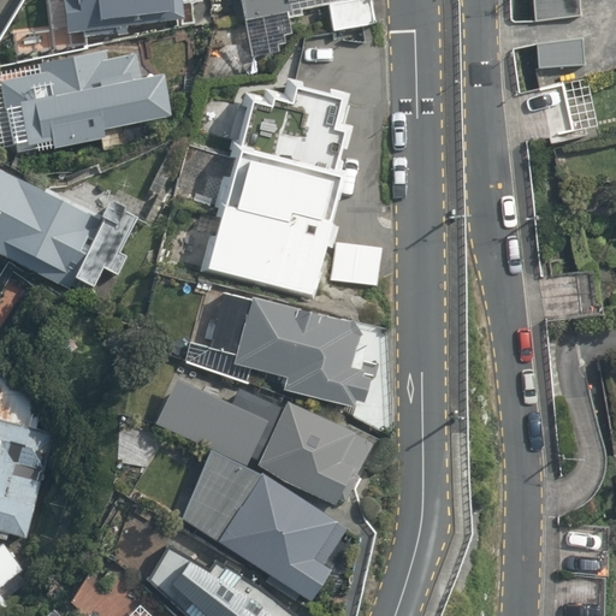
[(82,30),(83,37),(126,33),(125,24),(183,17),(179,0),(63,0),(67,33),(82,30)]
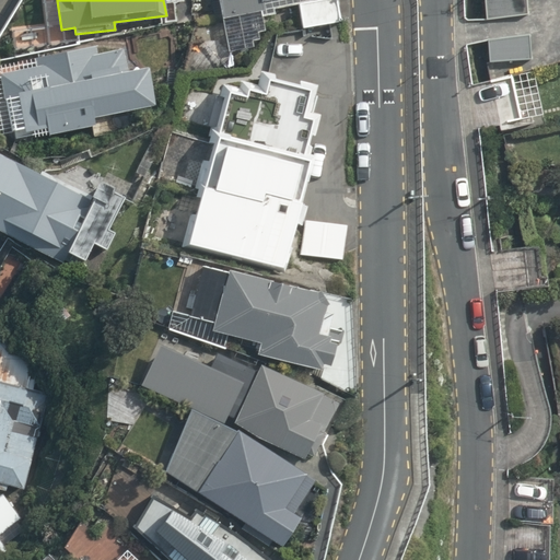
[(218,0),(229,51),(253,47),(252,39),(258,38),(257,31),(264,30),(260,11),(265,11),(263,2),(271,0),(218,0)]
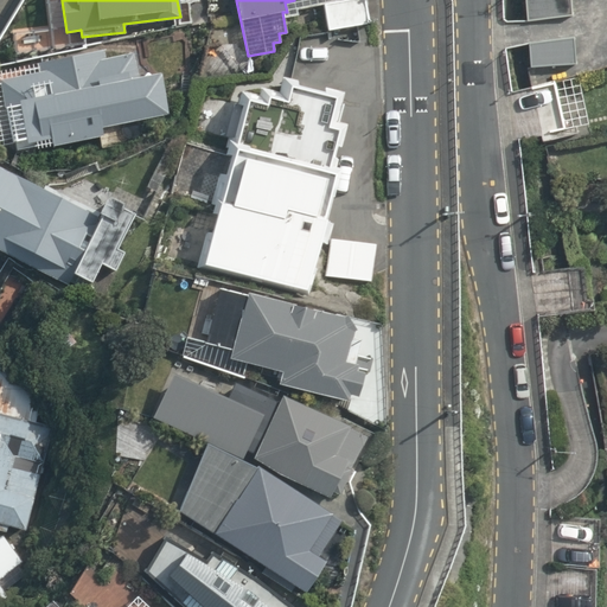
[(349,0),(324,5),(328,30),(368,24),(363,0),(349,0)]
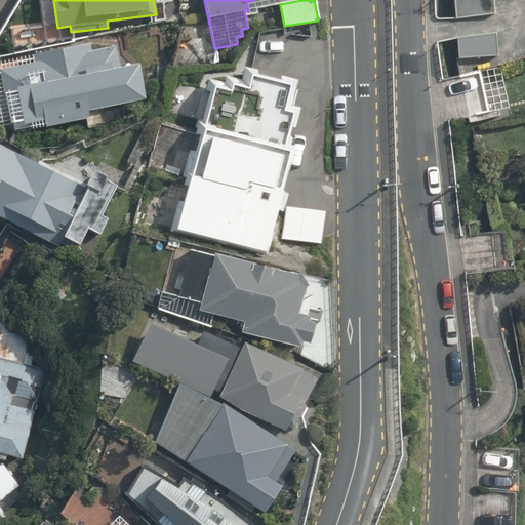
[(456,0),(460,41),(500,37),(497,0),(456,0)]
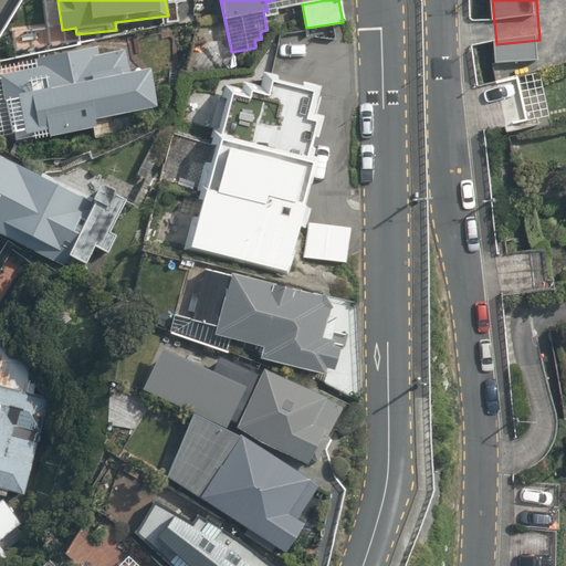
[(0,73),(0,90),(8,140),(96,126),(95,117),(156,107),(149,67),(125,72),(122,50),(94,54),(93,48),(29,58),(31,69),(0,73)]
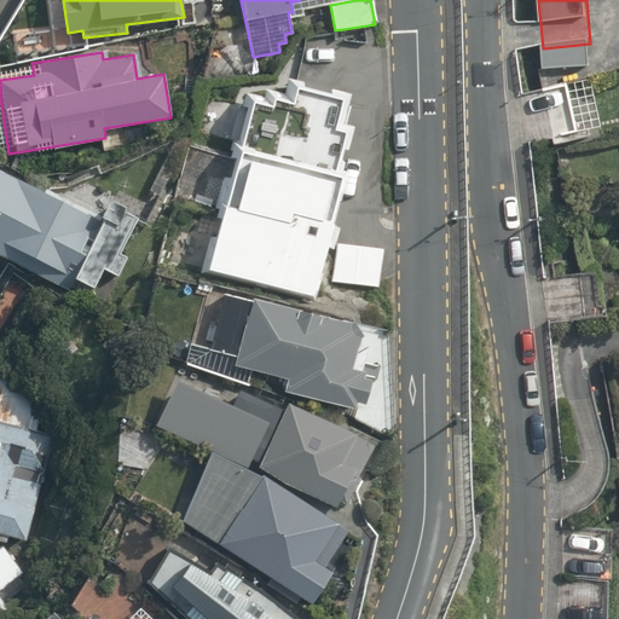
[(544,68),(547,94),(595,91),(593,64),(544,68)]
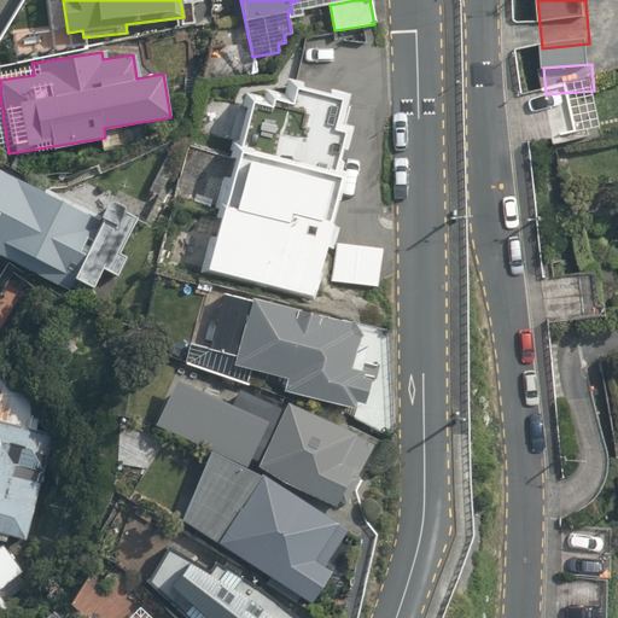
[(231,151),(344,180),(345,173),(342,172),(344,162),(339,161),(343,149),(348,150),(354,127),(343,123),(350,93),(287,77),(284,92),(266,87),(263,97),(246,92),(231,151)]
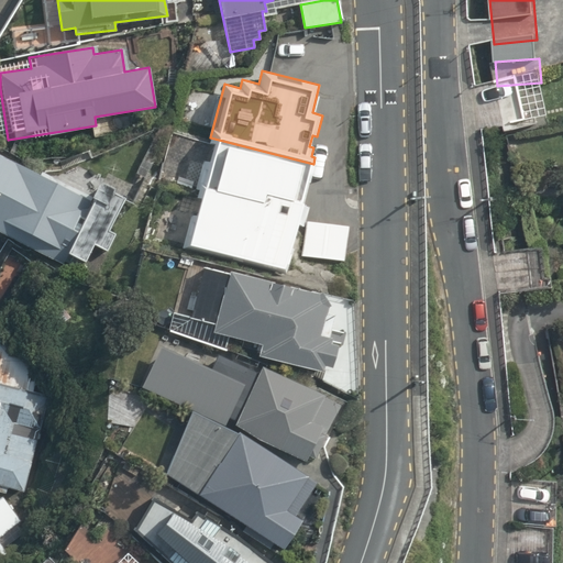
[(147,178),(170,131),(159,127),(138,173),(147,178)]
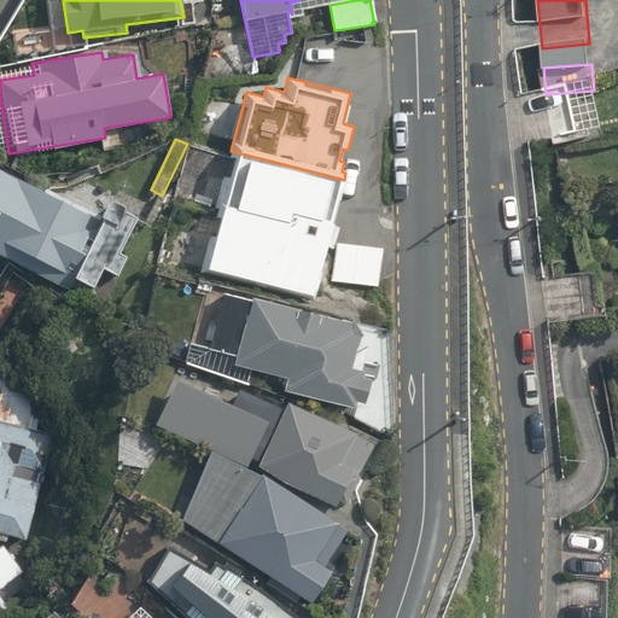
[(338,202),(344,180),(231,151),(217,205),(285,222),(286,215),(328,226),(334,200),(338,202)]
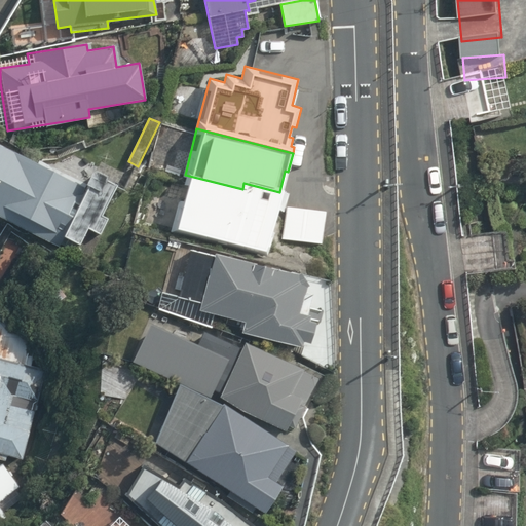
[(103,214),(120,181),(109,176),(110,173),(95,164),(84,184),(87,186),(85,189),(0,144),(0,218),(60,249),(64,239),(80,248),(89,229),(100,234),(109,218),(103,214)]
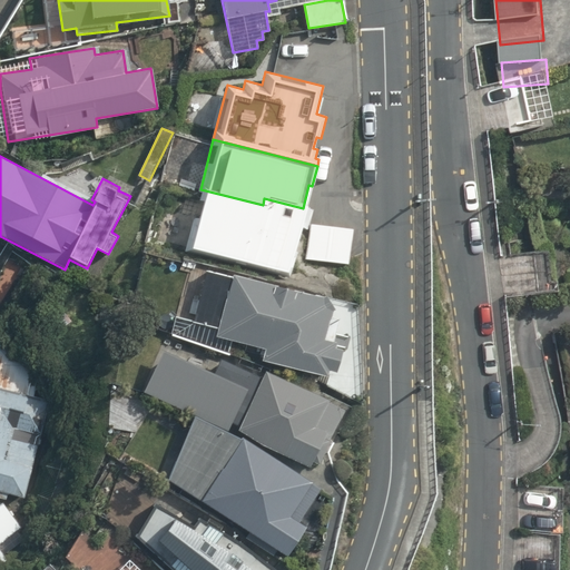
[(312,210),(303,208),(264,198),(263,205),(200,189),(185,251),(290,277),(302,228),(306,229),(312,210)]
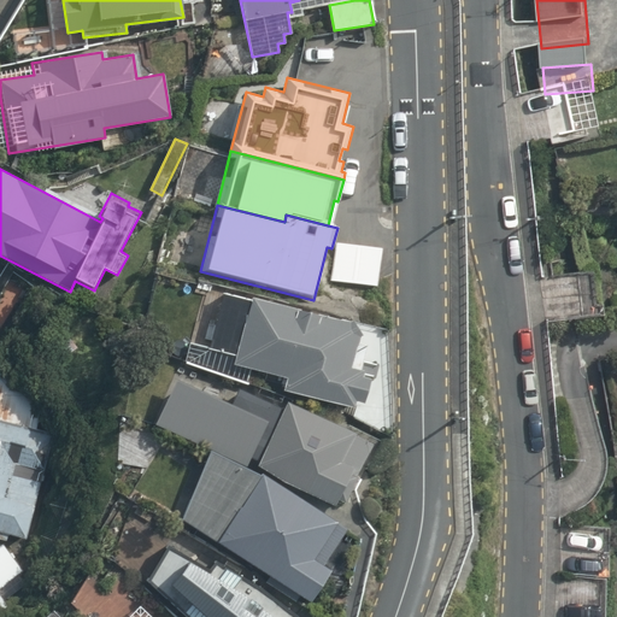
[(331,281),(376,286),(381,248),(336,242),(331,281)]
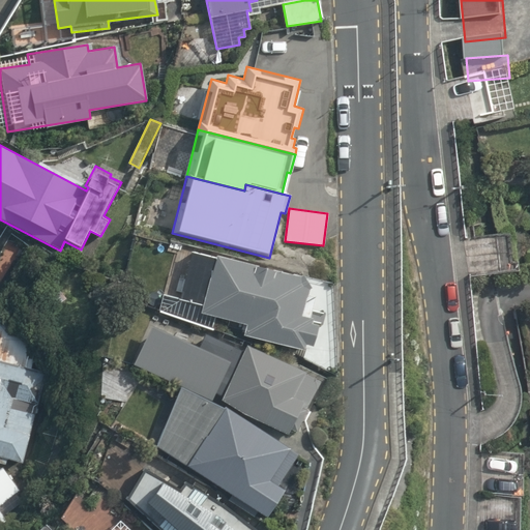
[(242,335),(301,350),(302,345),(307,346),(314,325),(306,324),(313,300),(303,297),(304,288),(302,283),(299,276),(214,255),(214,258),(192,252),(179,299),(201,305),(199,313),(245,325),(242,335)]
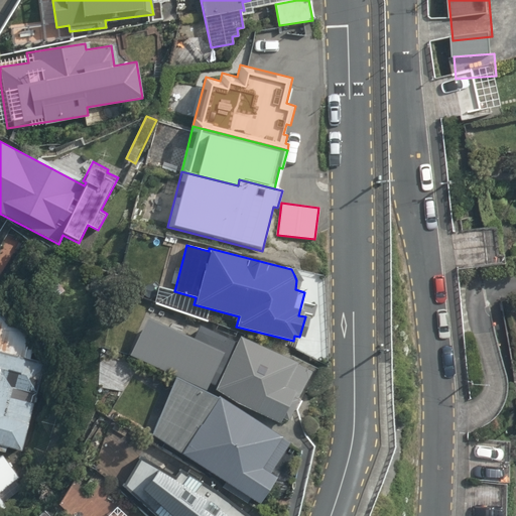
[(290,346),(326,364),(320,275),(294,268),(294,275),(296,280),(295,289),(304,292),(298,315),(305,316),(299,337),(294,336),(293,341),(290,346)]
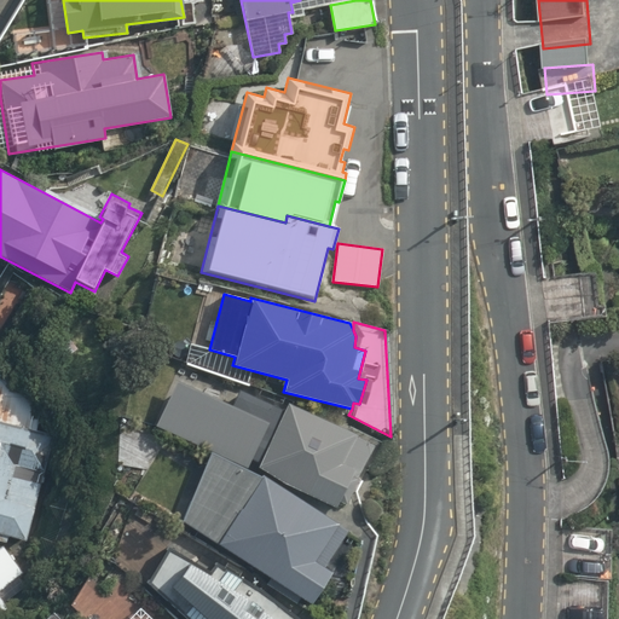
[(55,350),(63,352),(68,337),(59,335),(55,350)]
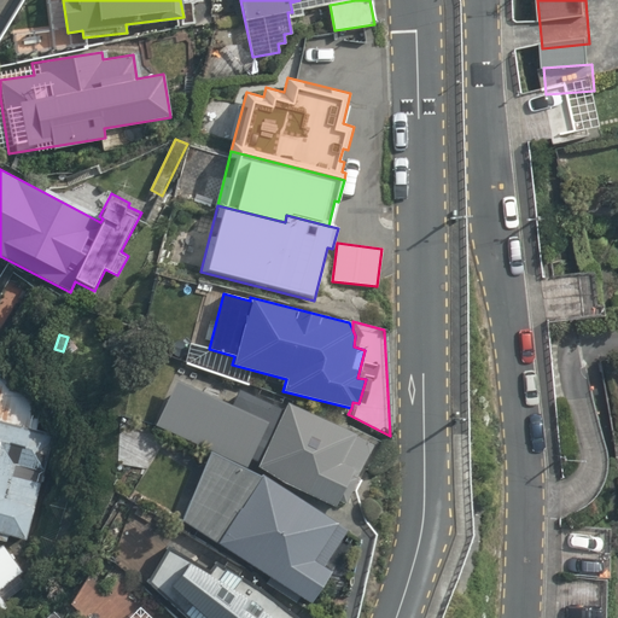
[(0,529),(39,540),(66,433),(48,430),(56,398),(24,390),(27,382),(9,377),(3,402),(0,401),(0,529)]
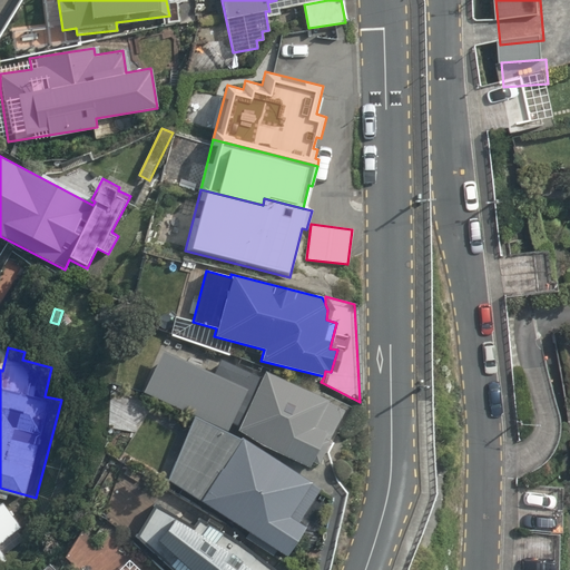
[(263,445),(308,467),(312,461),(317,464),(342,412),(325,404),(326,401),(265,373),(265,374),(257,371),(252,383),(241,379),(227,409),(244,416),(237,430),(263,445)]
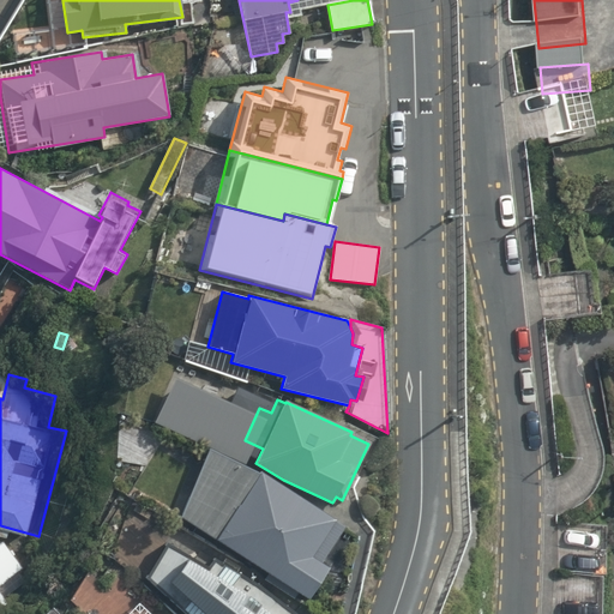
[(185,439),(223,455),(235,426),(212,416),(208,428),(193,421),(186,438),(185,439)]
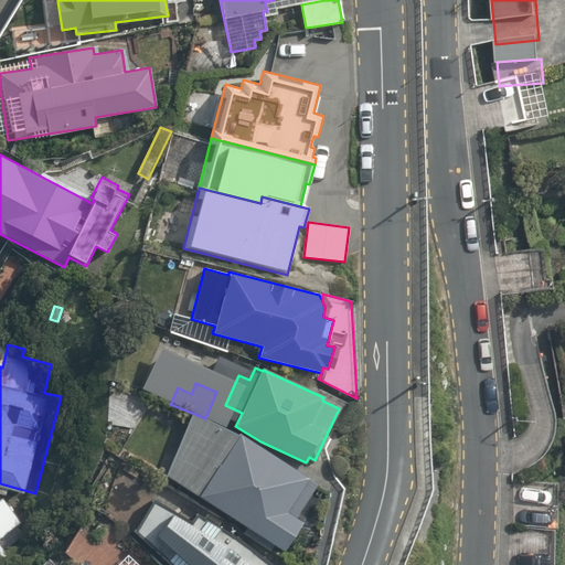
[(198,497),(283,551),(301,522),(295,518),(316,486),(307,480),(308,478),(238,434),(234,441),(214,429),(181,481),(199,493),(198,497)]
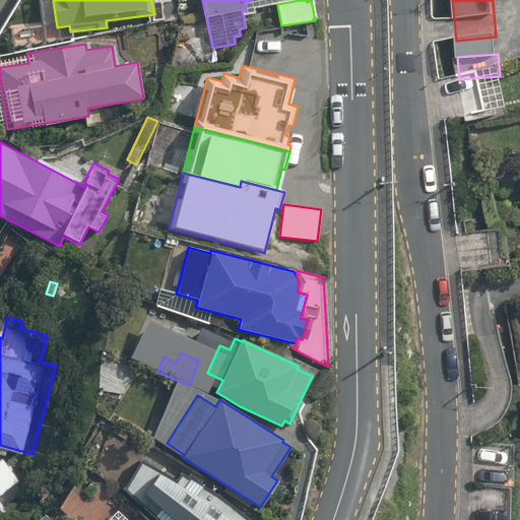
[(76,463),(89,468),(93,458),(80,453),(76,463)]
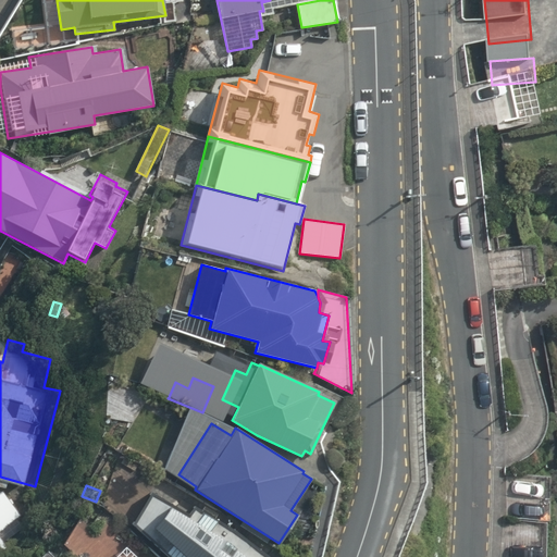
[(156,549),(164,556),(284,556),(218,505),(214,509),(209,504),(201,515),(172,492),(145,528),(162,542),(156,549)]
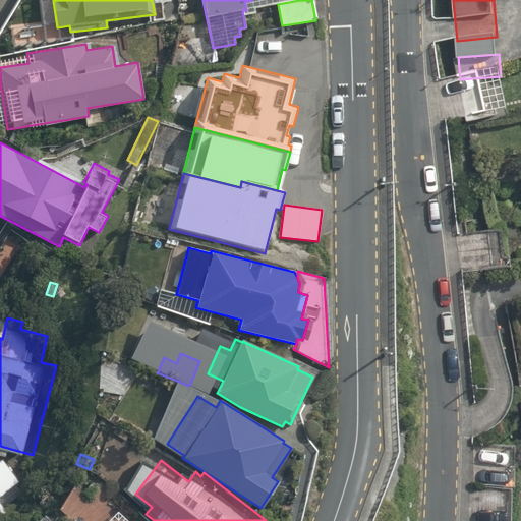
[(0,505),(11,520),(22,520),(43,506),(34,494),(38,490),(20,468),(8,477),(0,466),(0,505)]
